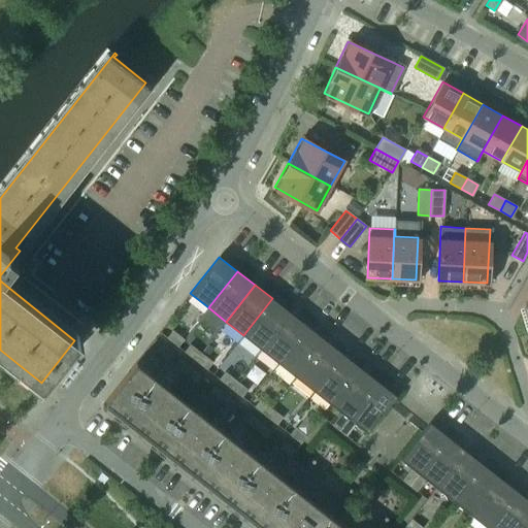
[(261,349),(290,312),(272,298),(243,335),(261,349)]
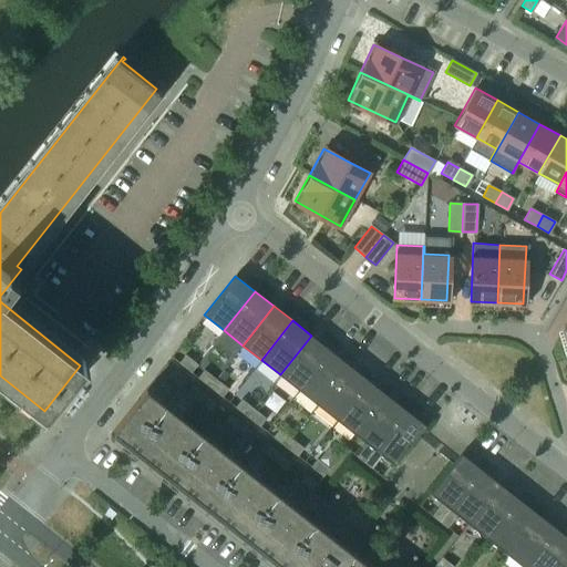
[(299,390),(330,350),(311,336),(280,374),(299,390)]
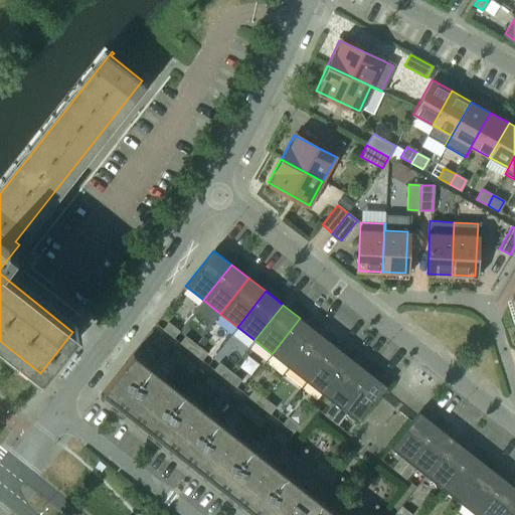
[(289,367),(317,332),(300,318),(272,354),(289,367)]
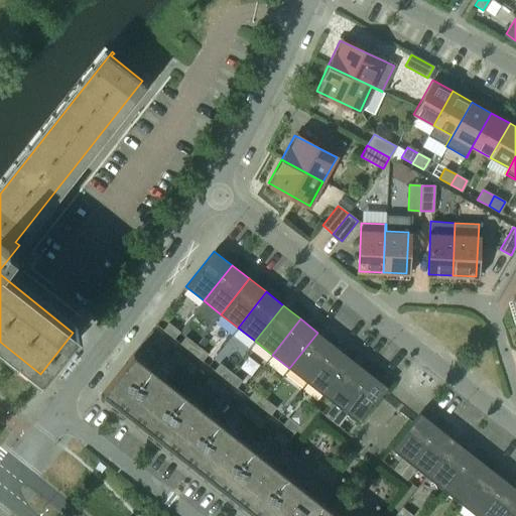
[(179,332),(168,323),(162,330),(173,339),(179,332)]
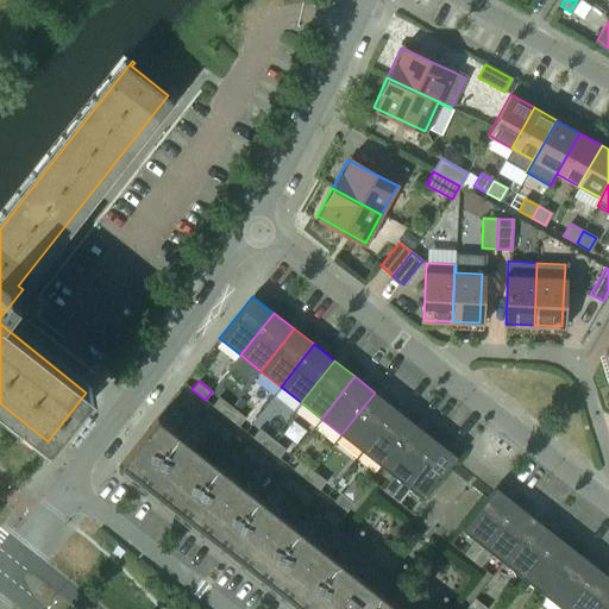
[(362,451),(395,408),(375,393),(341,434),(362,451)]
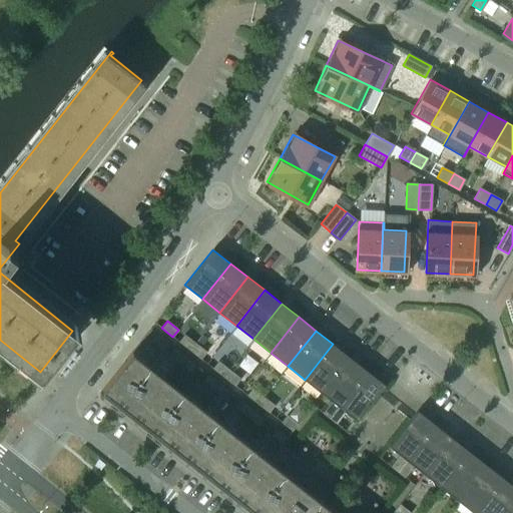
[(167,343),(156,335),(151,342),(162,350),(167,343)]
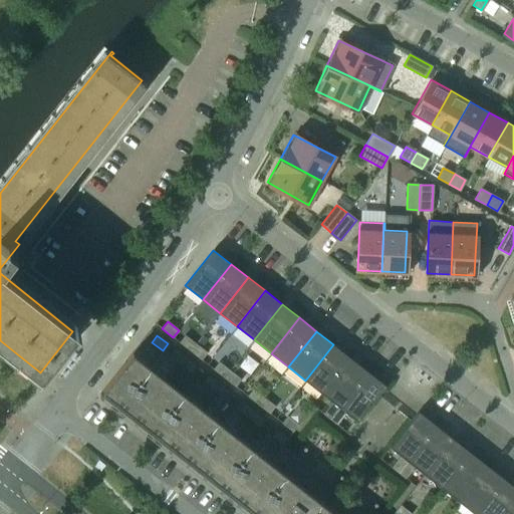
[(196,343),(185,335),(179,342),(190,351),(196,343)]
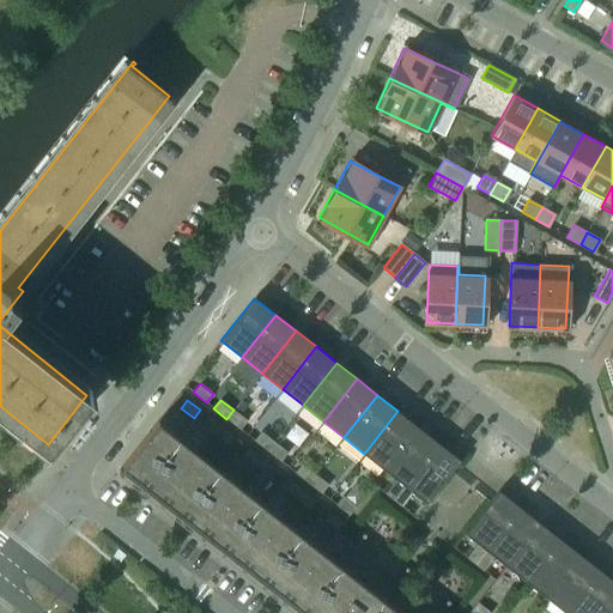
[(247,420),(234,410),(226,419),(240,429),(247,420)]
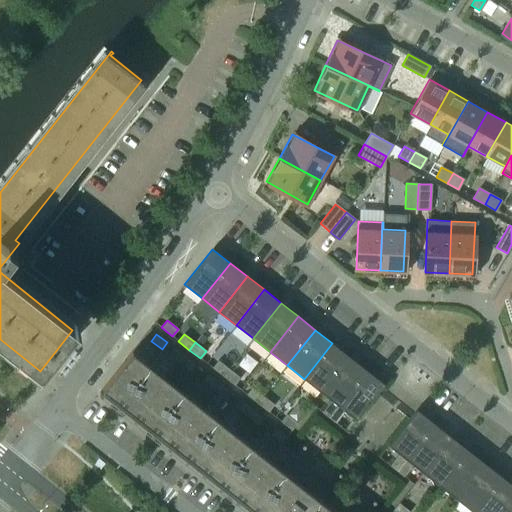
[(321,392),(349,356),(332,343),(304,379),(321,392)]
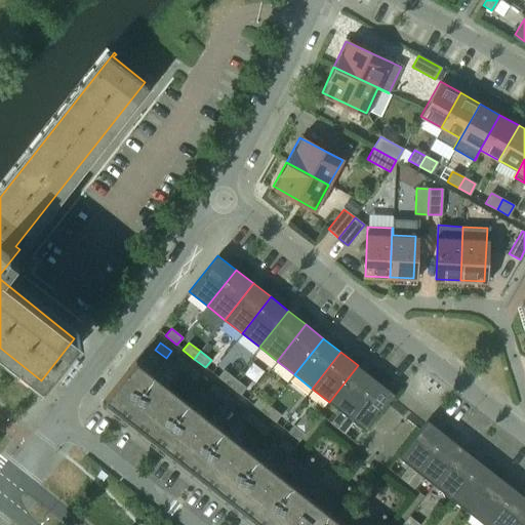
[(189,365),(177,356),(172,363),(184,372),(189,365)]
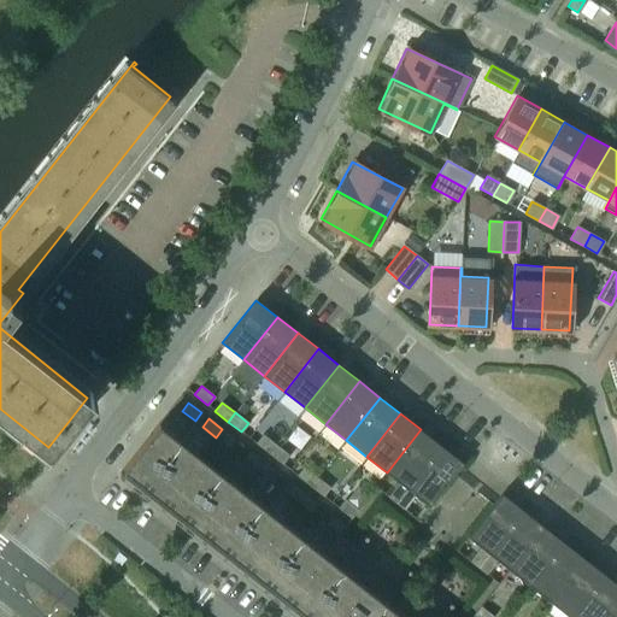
[(394,616),(154,428),(123,468),(311,616),(394,616)]
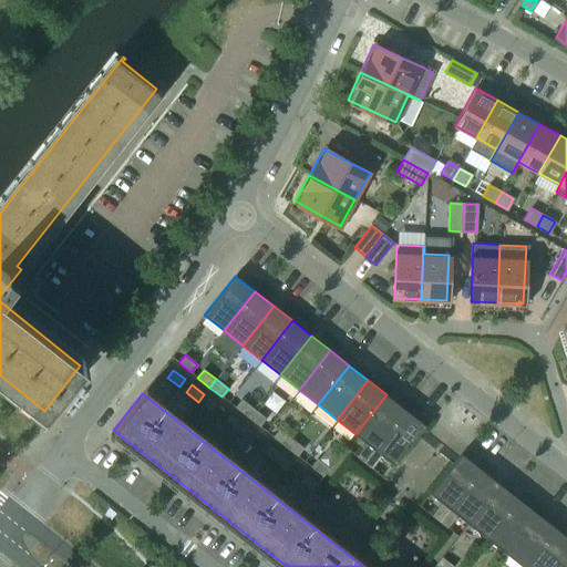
[(216,404),(204,394),(198,402),(210,411),(216,404)]
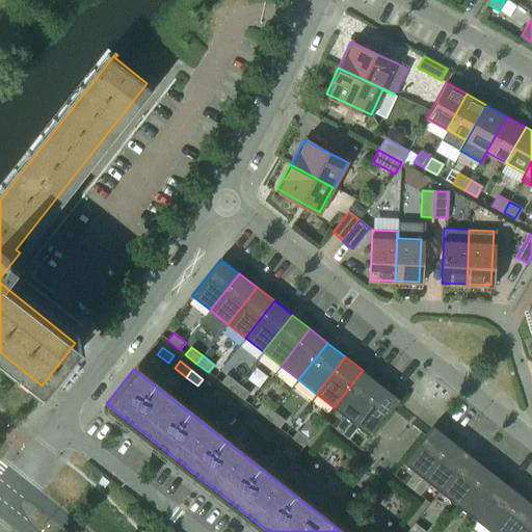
[(341,433),(380,384),(363,370),(334,407),(344,416),(335,428),(341,433)]
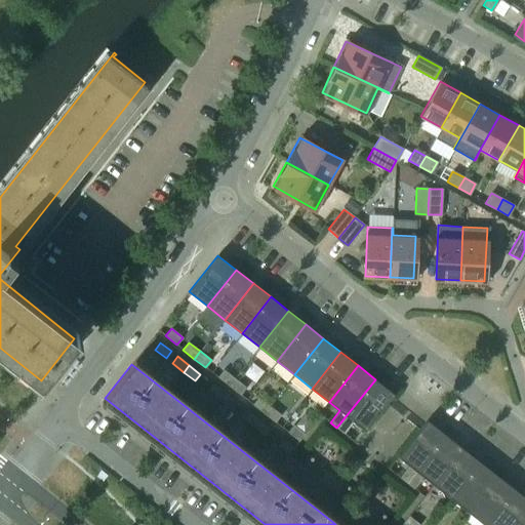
[(229,386),(235,378),(224,369),(217,377),(229,386)]
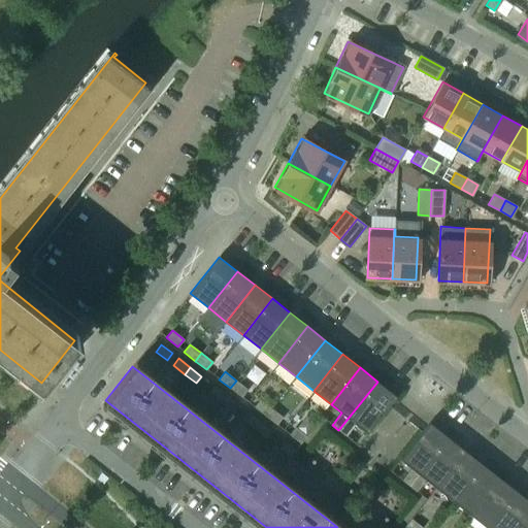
[(248,390),(236,381),(230,388),(241,397),(248,390)]
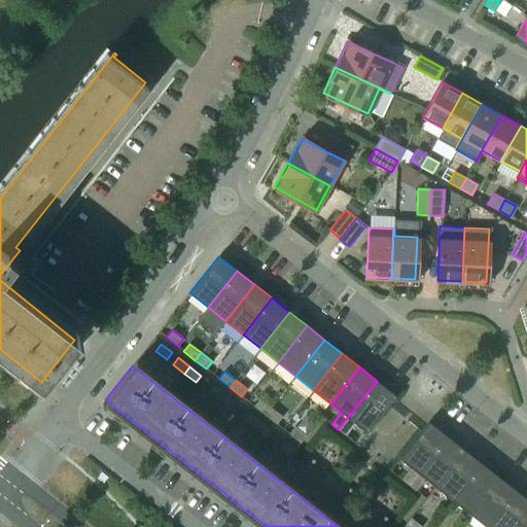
[(366,431),(393,397),(395,395),(377,381),(338,429),(345,435),(355,423),(366,431)]
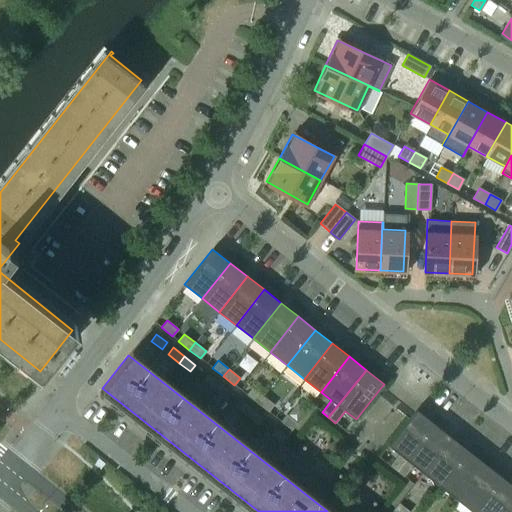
[(218,383),(207,374),(202,381),(213,390),(218,383)]
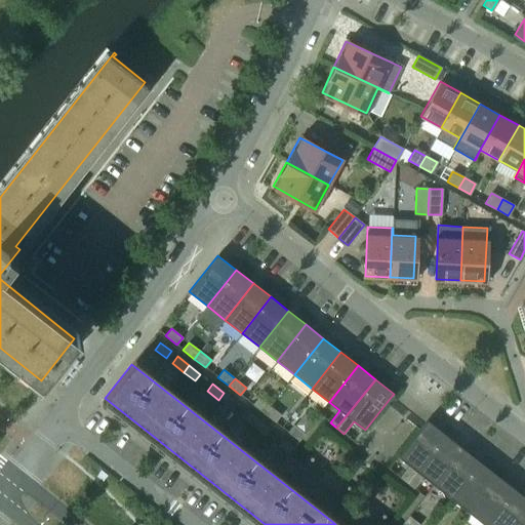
[(235,401),(224,393),(218,400),(230,408),(235,401)]
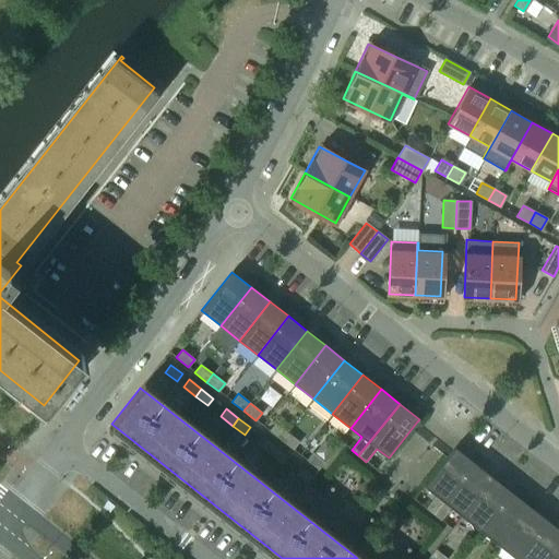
[(287,432),(275,423),(269,430),(281,440),(287,432)]
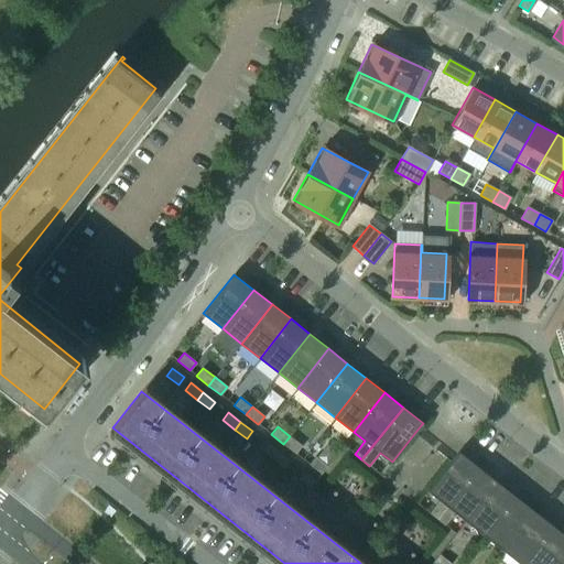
[(302,445),(290,436),(283,444),(295,454),(302,445)]
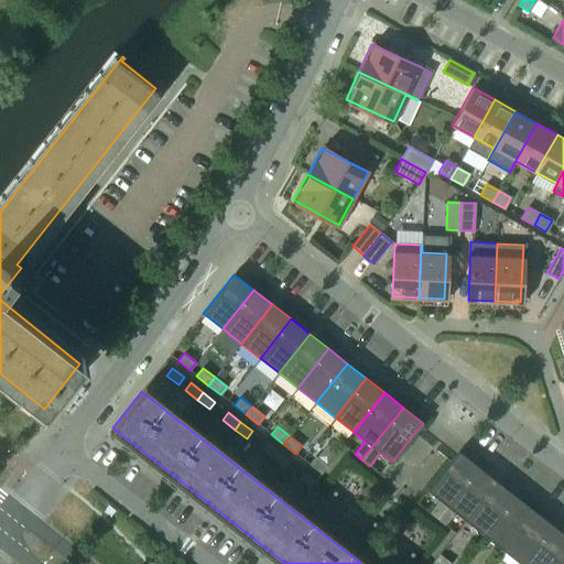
[(278,452),(266,442),(260,449),(272,458),(278,452)]
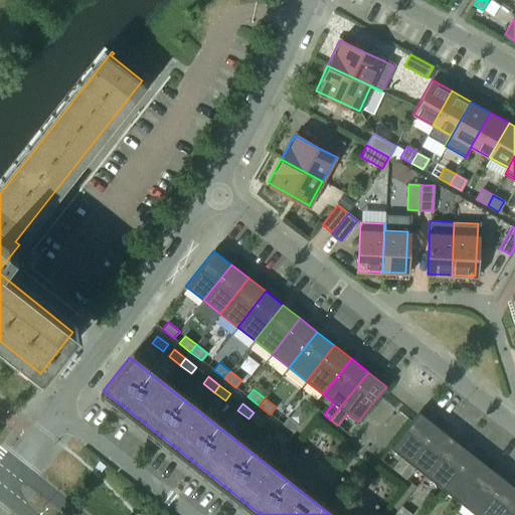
[(398,474),(437,425),(418,411),(390,448),(401,456),(392,468),(398,474)]
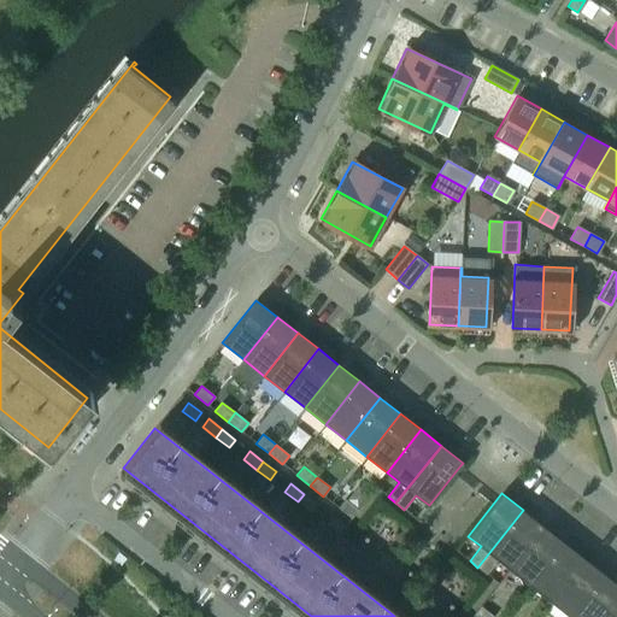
[(317,504),(304,494),(298,501),(311,512),(317,504)]
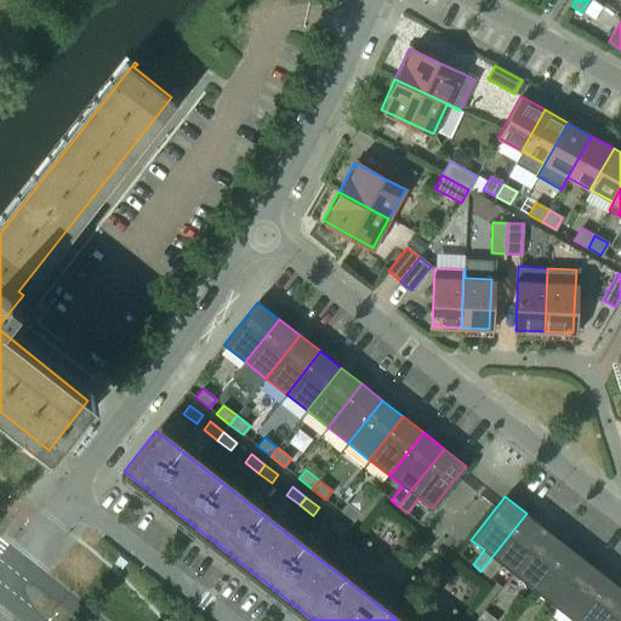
[(353,522),(360,513),(347,502),(340,511),(353,522)]
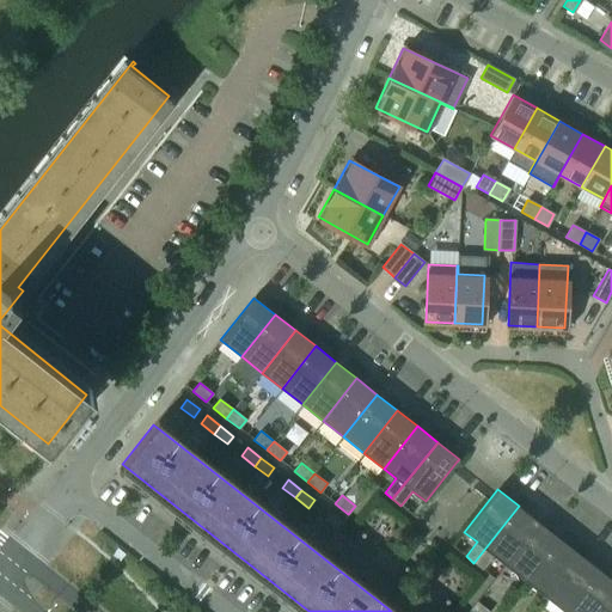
[(506,564),(539,522),(519,506),(473,563),(482,569),(493,555),(506,564)]
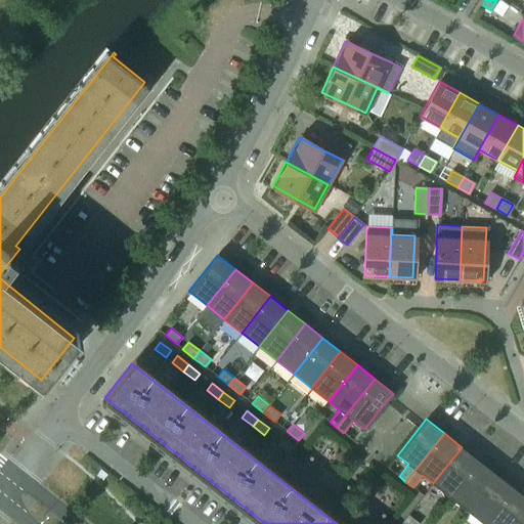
[(288,453),(293,446),(281,438),(276,445),(288,453)]
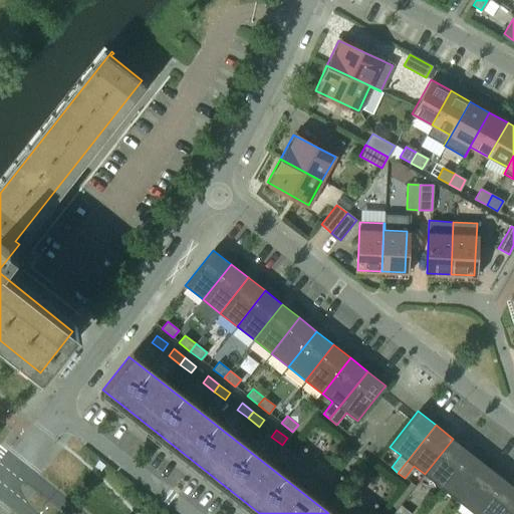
[(442,488),(470,452),(453,439),(425,474),(442,488)]
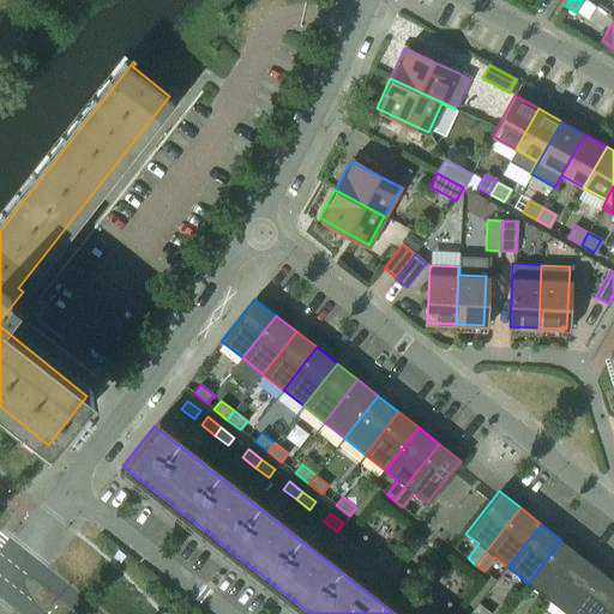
[(548,599),(582,555),(561,540),(528,583),(548,599)]
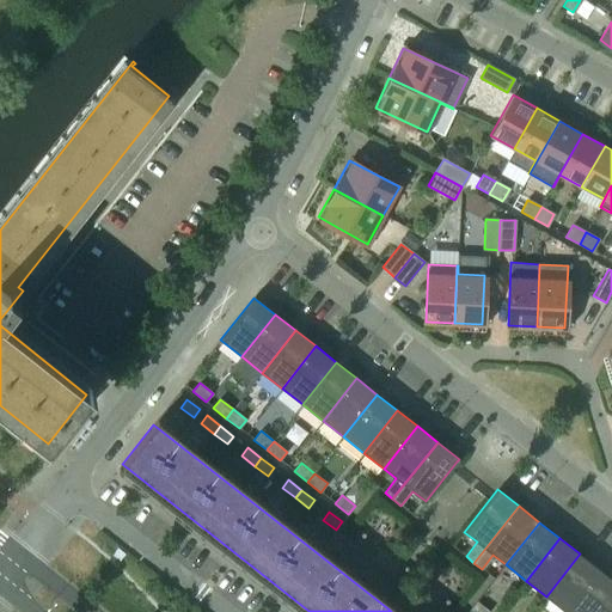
[(565,611),(600,570),(580,554),(546,597),(565,611)]
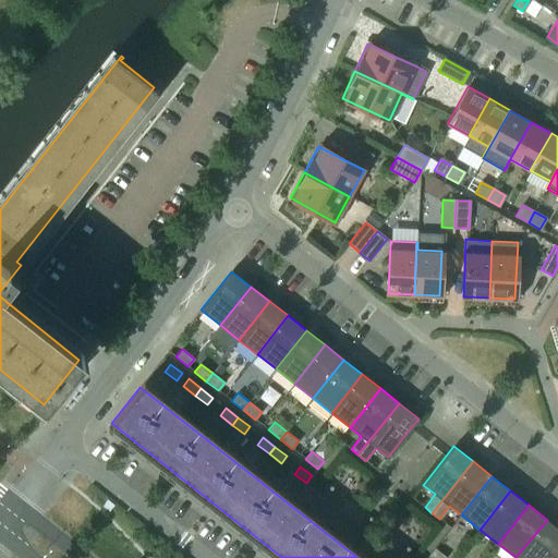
[(546,557),(557,543),(557,528),(547,520),(516,557),(546,557)]
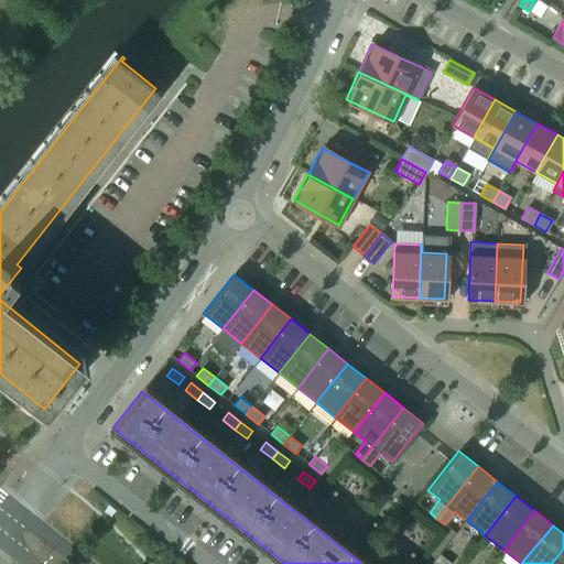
[(563,563),(563,549),(552,563),(563,563)]
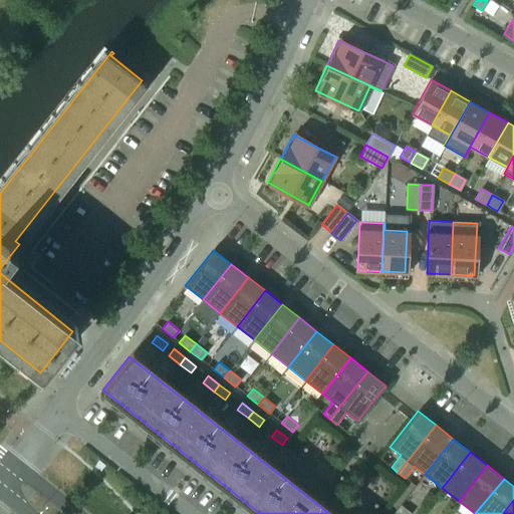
[(397,513),(410,513),(411,513),(401,505),(395,512),(397,513)]
